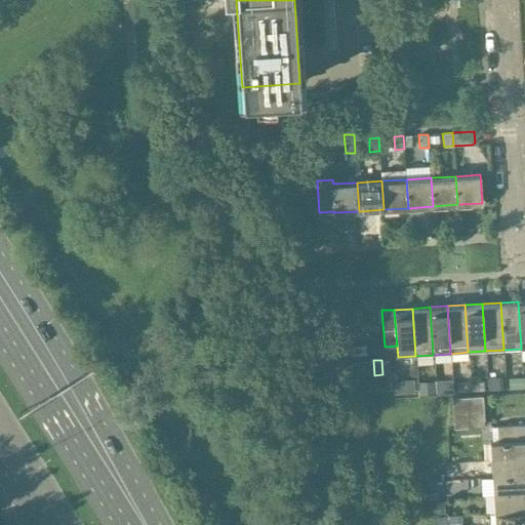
[(351,362),(352,376),(360,376),(359,361),(351,362)]
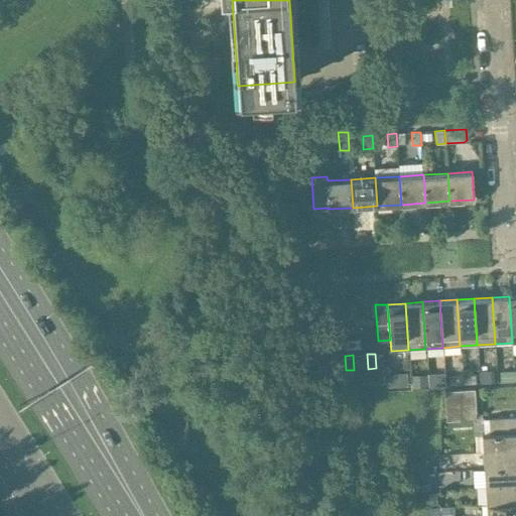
[(360,355),(353,355),(354,370),(361,369),(360,355)]
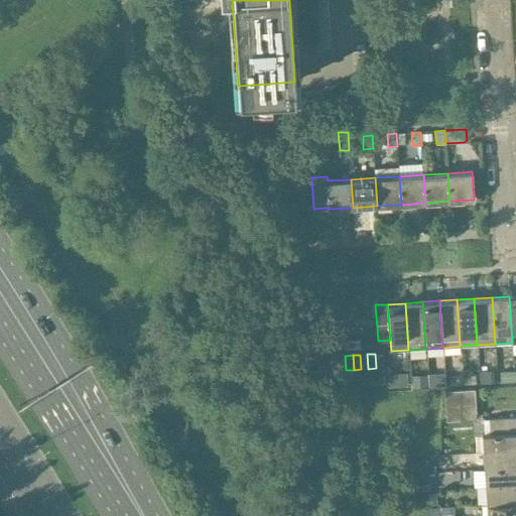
[(376,368),(368,369),(369,384),(377,383),(376,368)]
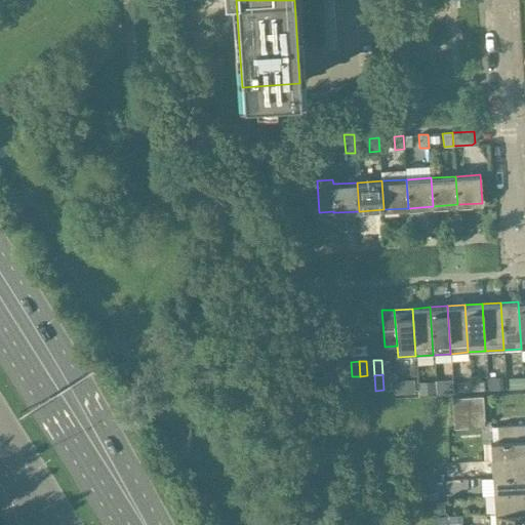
[(390,374),(382,374),(384,390),(391,390),(390,374)]
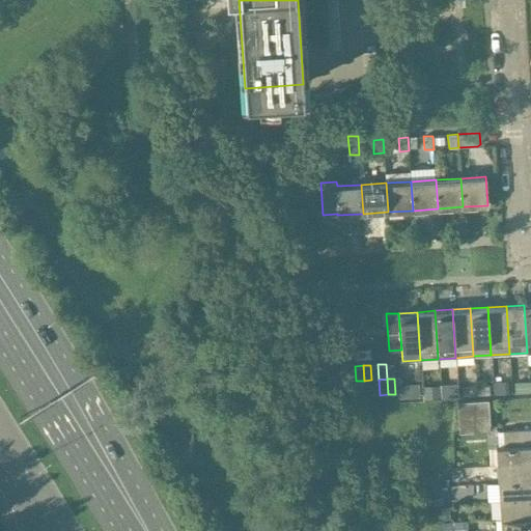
[(371,380),(364,381),(365,396),(372,395),(371,380)]
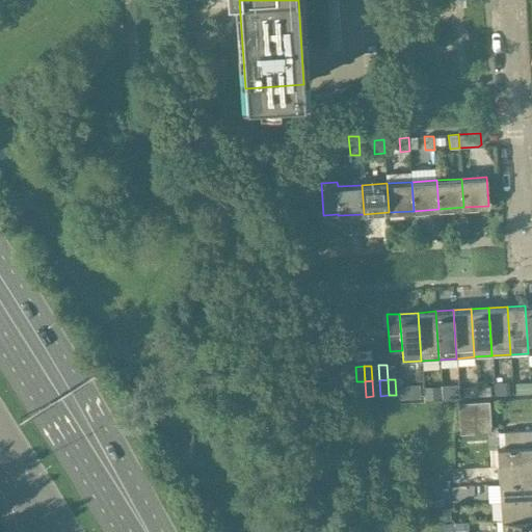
[(365,381),(356,381),(357,397),(366,397),(365,381)]
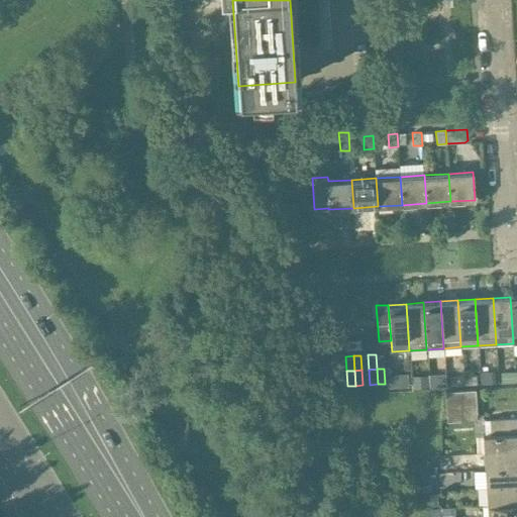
[(515,382),(515,372),(500,372),(501,383),(515,382)]
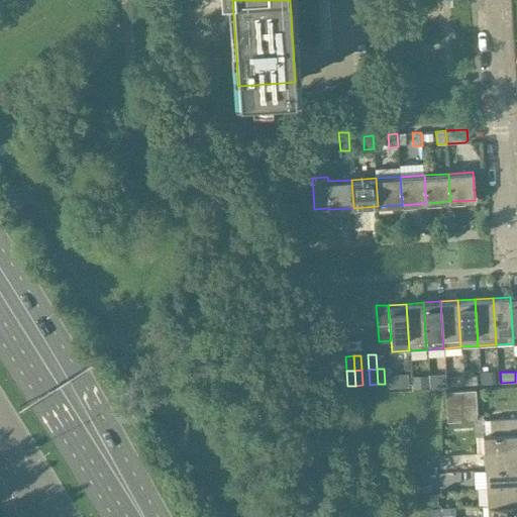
[(476,376),(462,377),(463,385),(477,385),(476,376)]
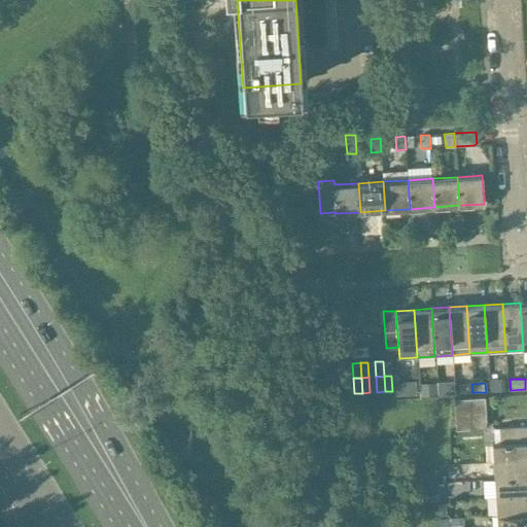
[(472,392),(471,384),(459,384),(459,393),(472,392)]
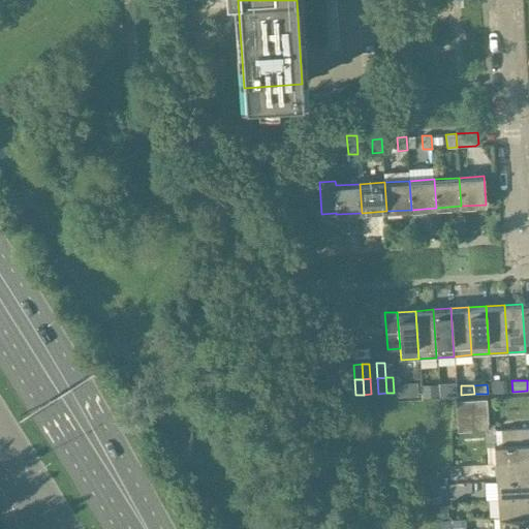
[(486,399),(471,400),(471,407),(487,407),(486,399)]
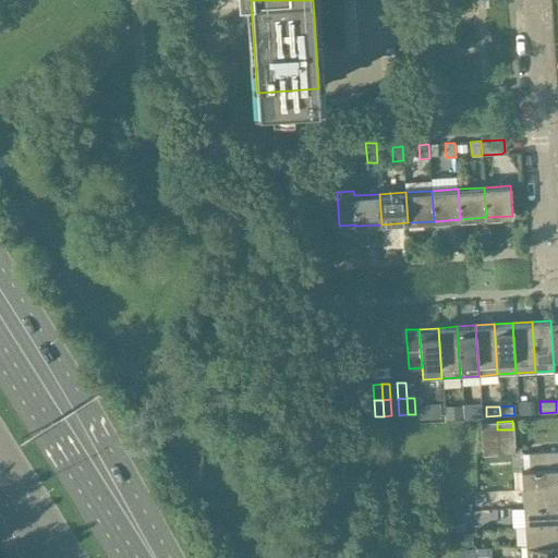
[(481,423),(481,431),(497,429),(497,422),(481,423)]
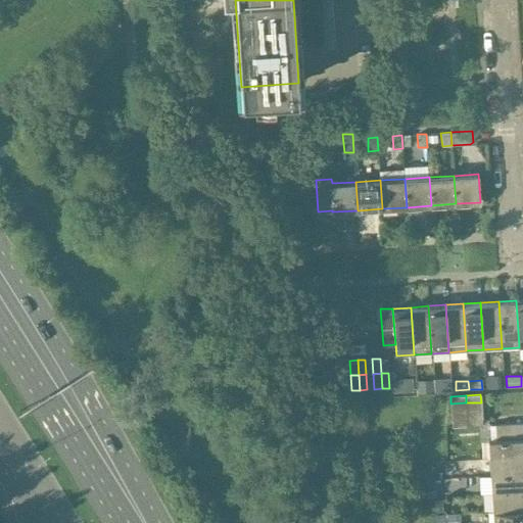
[(466,402),(450,403),(452,412),(467,411),(466,402)]
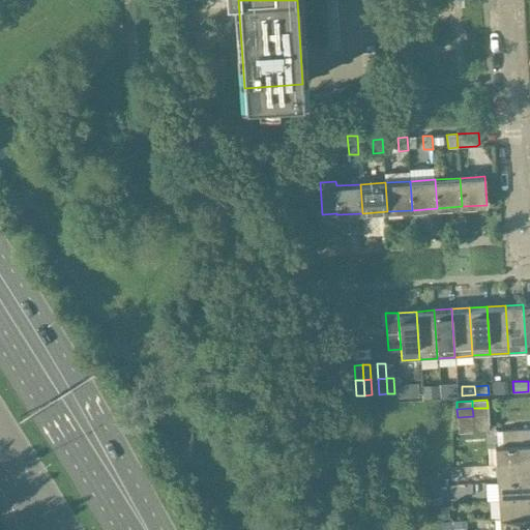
[(488,408),(472,408),(473,416),(488,415),(488,408)]
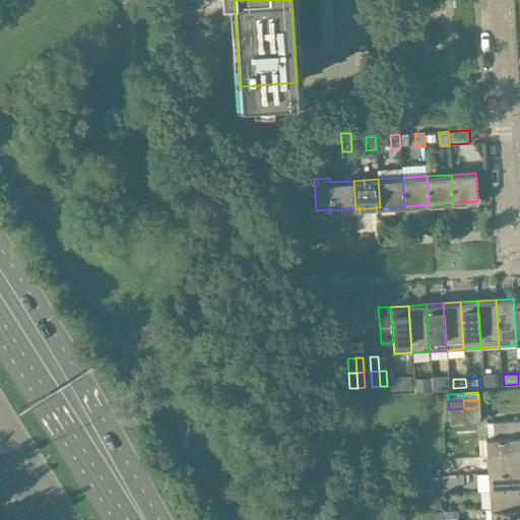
[(478,407),(464,408),(464,416),(479,415),(478,407)]
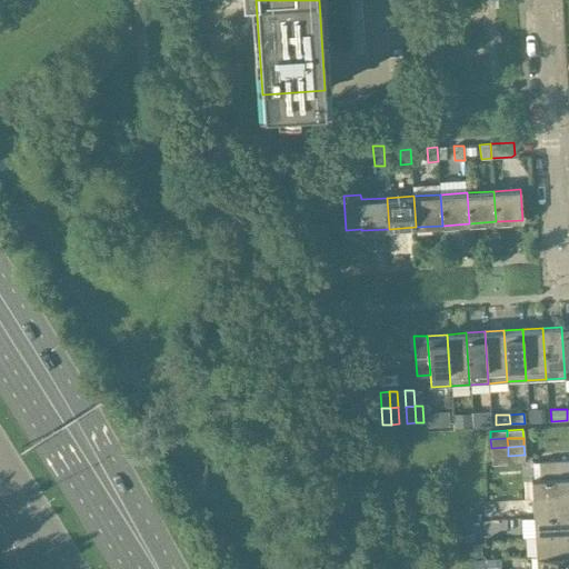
[(508,447),(491,448),(491,457),(508,456),(508,447)]
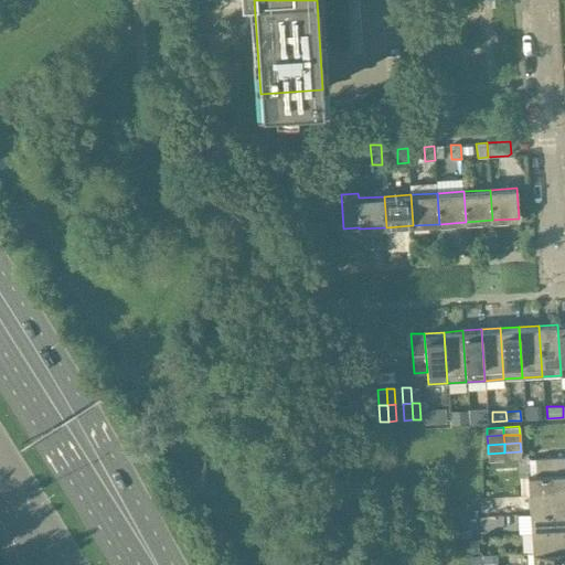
[(526,476),(529,494),(564,492),(564,467),(564,457),(535,458),(536,475),(526,476)]
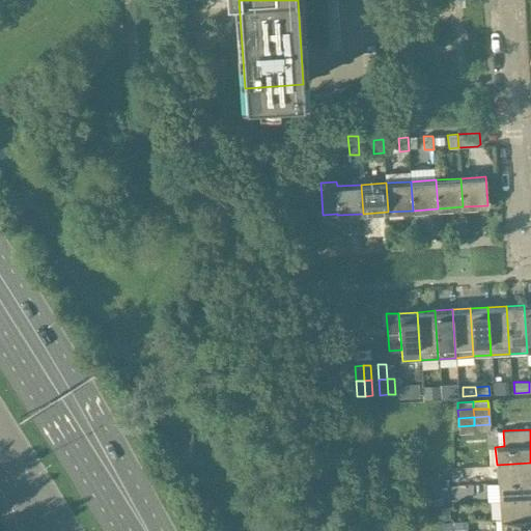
[(530,463),(497,465),(498,483),(530,480),(530,463)]
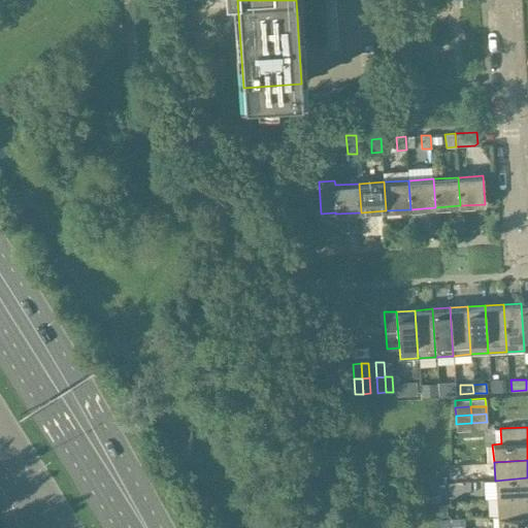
[(527,477),(495,481),(496,497),(527,494),(527,477)]
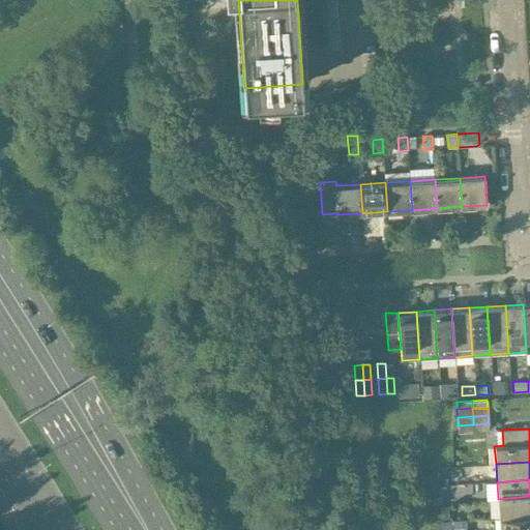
[(529,496),(498,499),(499,518),(529,516),(529,496)]
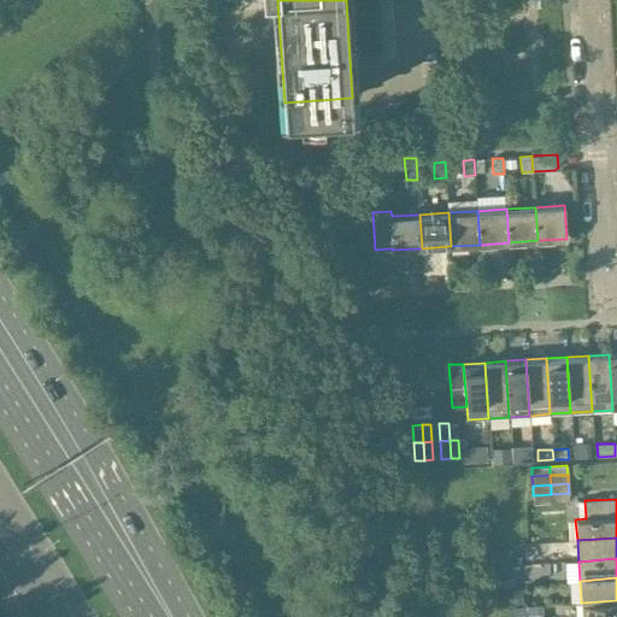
[(616,616),(616,600),(581,603),(581,616),(616,616)]
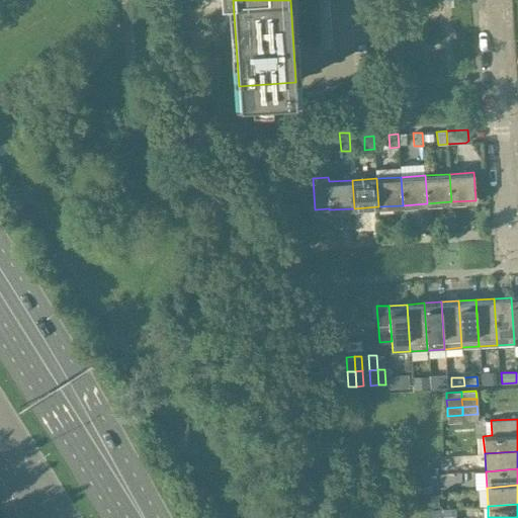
[(445,517),(445,509),(428,510),(428,517),(445,517)]
